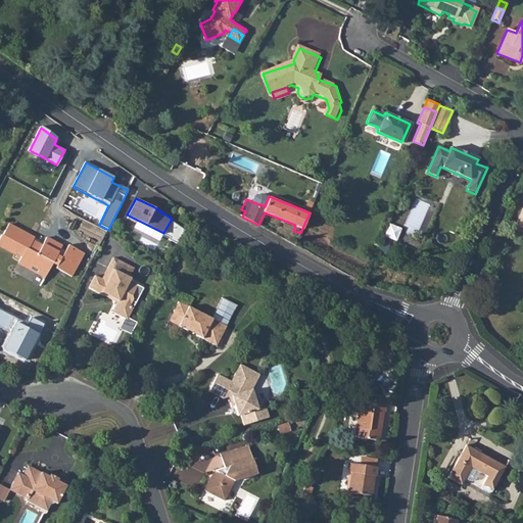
[(57,270),(63,273),(76,250),(69,247),(66,253),(61,251),(63,247),(49,240),(43,250),(33,246),(35,242),(20,235),(20,233),(12,228),(5,239),(2,240),(0,245),(18,256),(19,255),(26,258),(26,259),(22,265),(33,270),(34,268),(41,272),(40,275),(47,279),(53,265),(58,267),(57,270)]
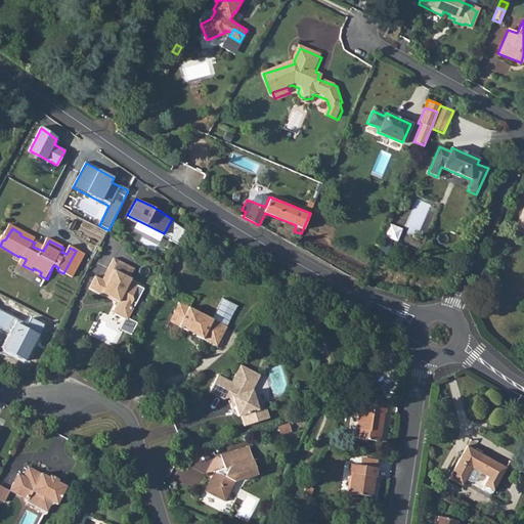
[(76,251),(63,273),(70,276),(82,253),(76,251)]
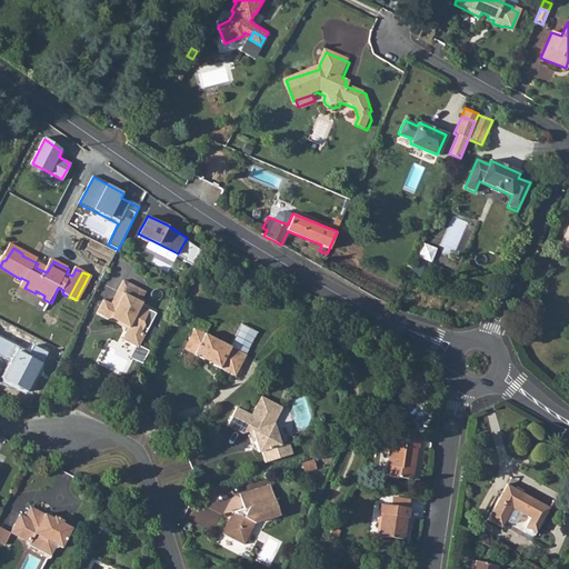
[(99,300),(93,311),(123,328),(120,336),(136,343),(141,333),(140,328),(143,321),(141,318),(146,310),(137,306),(138,303),(136,302),(127,298),(132,288),(119,281),(113,291),(107,305),(99,300)]
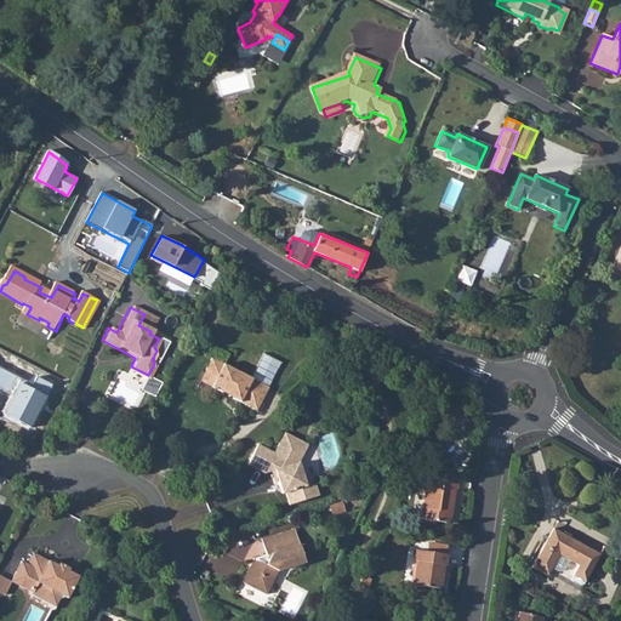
[(144,314),(138,325),(148,330),(154,319),(144,314)]
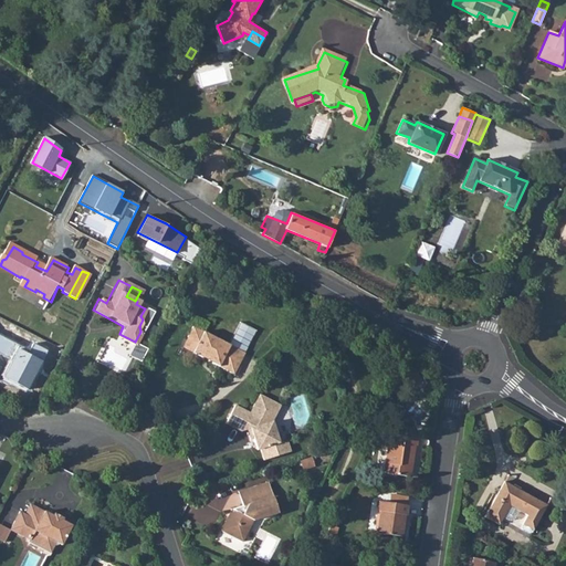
[(188,333),(184,343),(191,347),(191,348),(232,371),(242,349),(223,341),(190,323),(186,332),(188,333)]
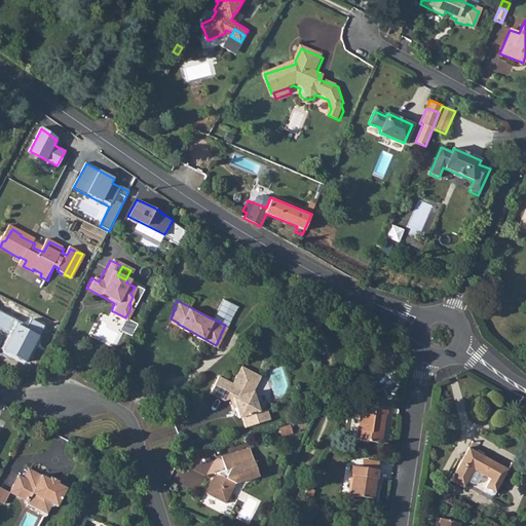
[(0,310),(0,327),(12,334),(3,350),(27,363),(46,327),(30,317),(26,324),(0,310)]
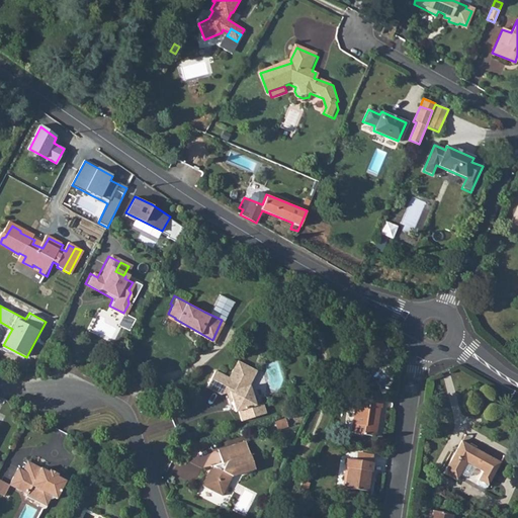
[(369,334),(362,348),(372,352),(378,338),(369,334)]
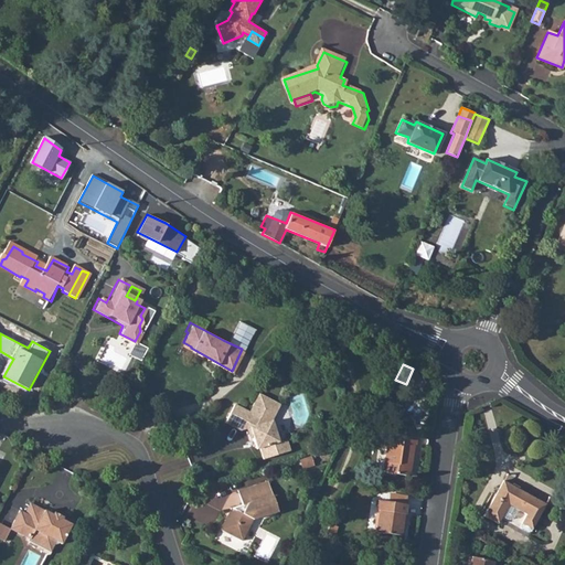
[(279,450),(276,440),(269,417),(276,403),(254,392),(245,409),(232,402),(223,418),(238,428),(248,425),(255,447),(257,446),(262,456),(279,450)]
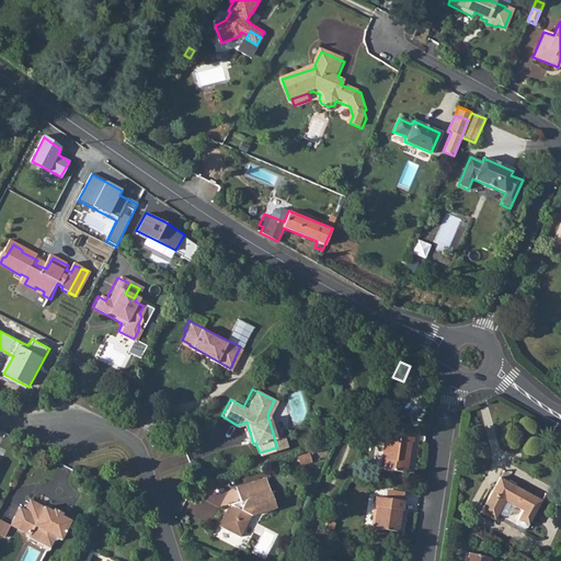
[(371,455),(369,467),(405,472),(407,462),(410,442),(412,443),(413,433),(385,428),(380,456),(371,455)]
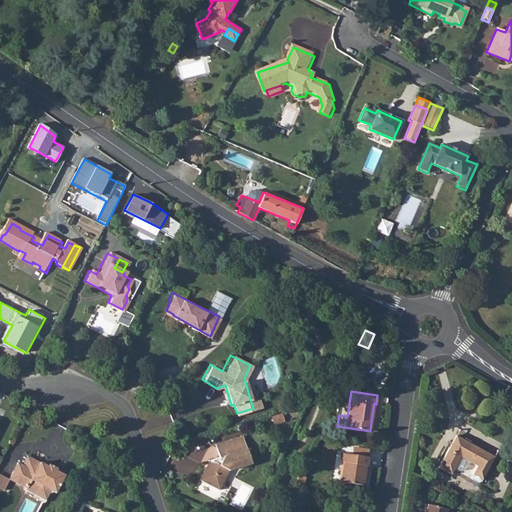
[(257,397),(250,399),(253,408),(260,406),(257,397)]
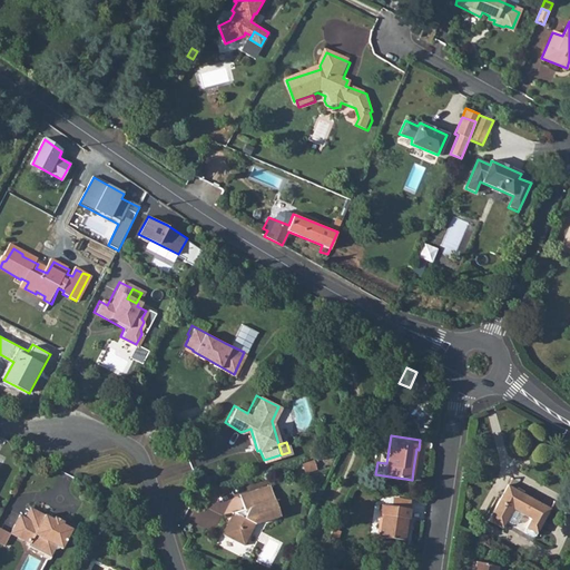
[(313,458),(298,462),(301,471),(315,467),(313,458)]
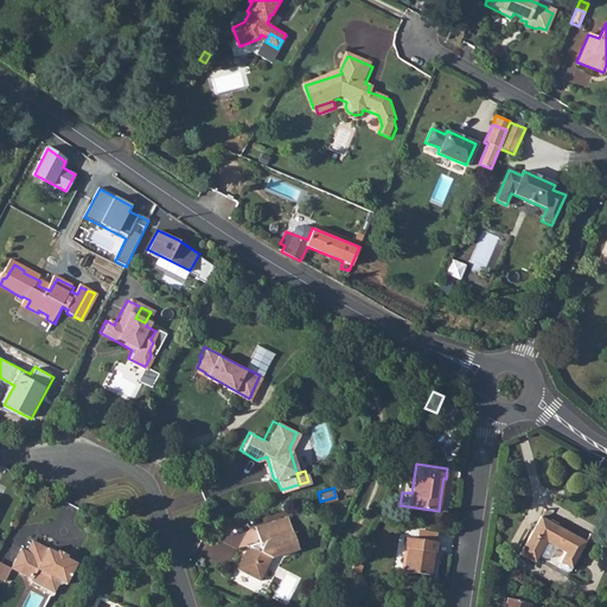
[(286,513),(273,517),(275,524),(282,523),(285,529),(291,528),(286,513)]
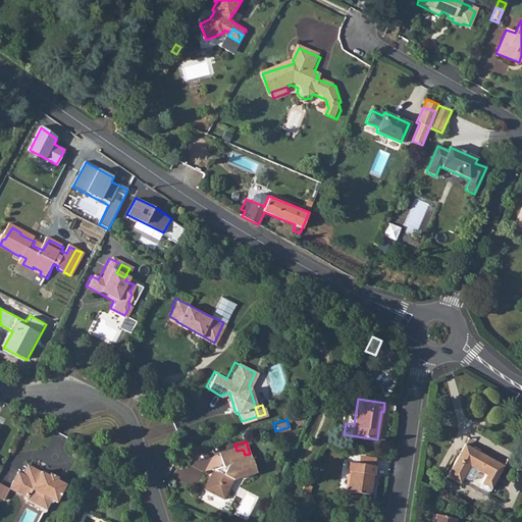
[(237,451),(235,445),(218,450),(222,463),(211,467),(202,486),(222,497),(231,478),(254,470),(250,454),(245,455),(243,450),(237,451)]
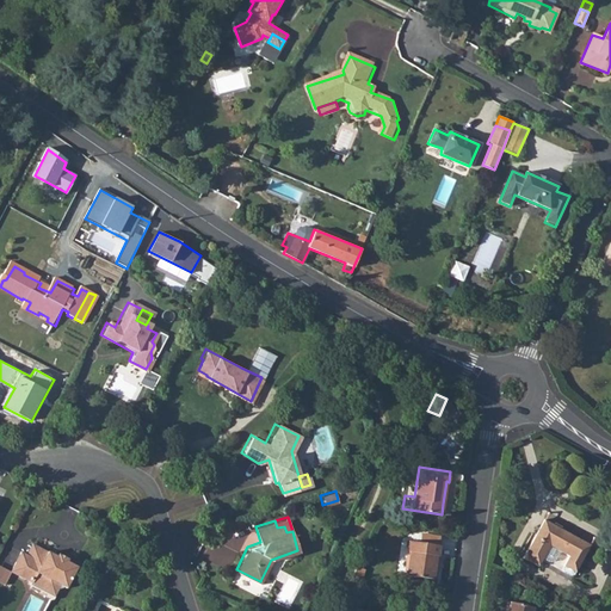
[(537,568),(541,561),(548,548),(555,553),(566,559),(562,566),(573,574),(587,547),(563,534),(542,520),(520,559),(537,568)]
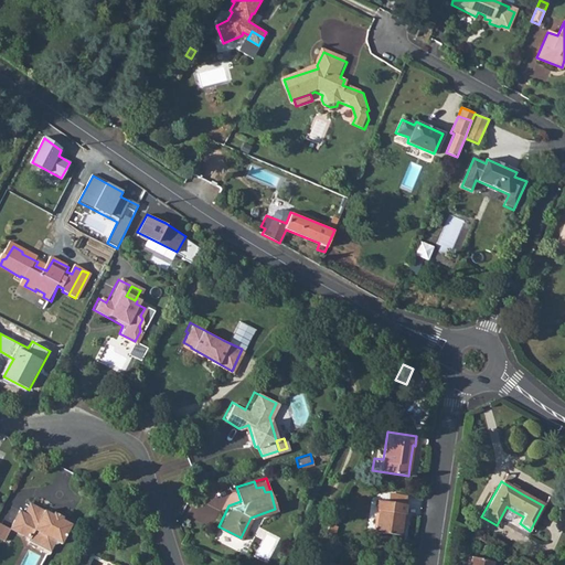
[(377,516),(374,533),(398,537),(403,520),(404,504),(376,501),(375,512),(377,513),(377,516)]
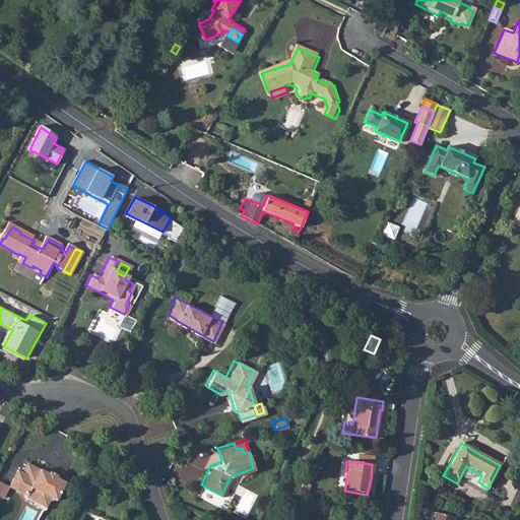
[(65,481),(27,462),(22,471),(17,469),(9,486),(26,495),(25,497),(46,508),(50,500),(54,499),(56,500),(65,481)]
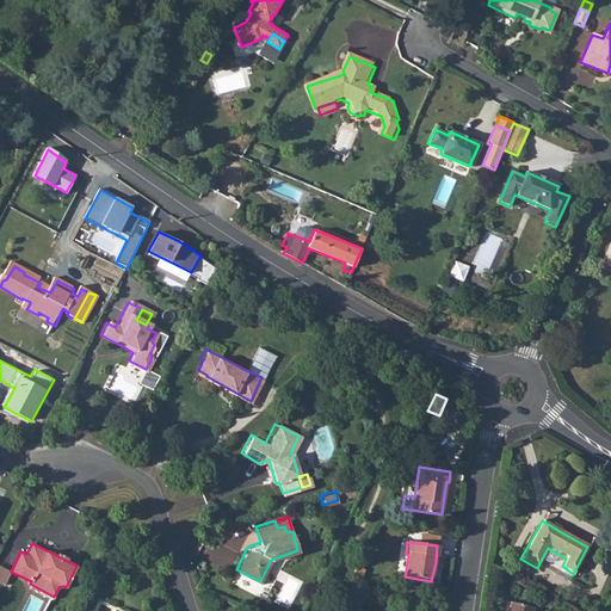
[(548,548),(541,561),(547,562),(553,559),(555,553),(548,548)]
